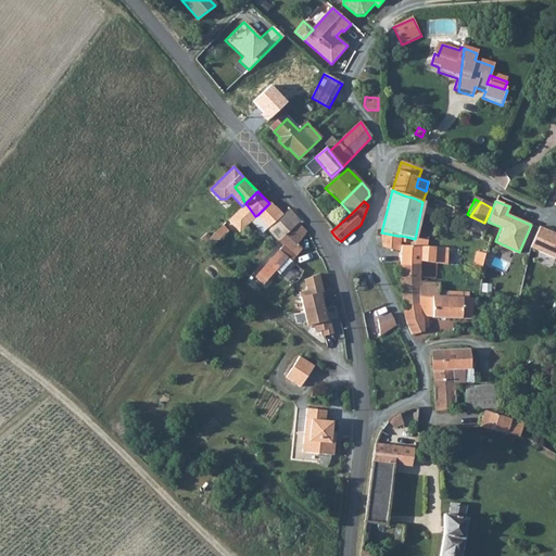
[(228,219),(239,231),(255,216),(245,203),(242,206),(228,219)]
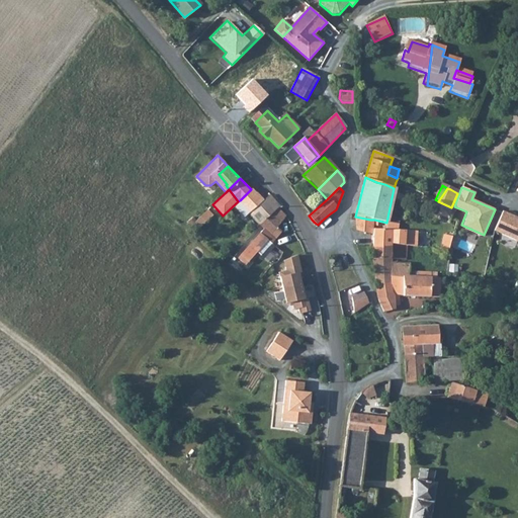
[(257,191),(254,193),(251,189),(240,200),(251,211),(264,199),(257,191)]
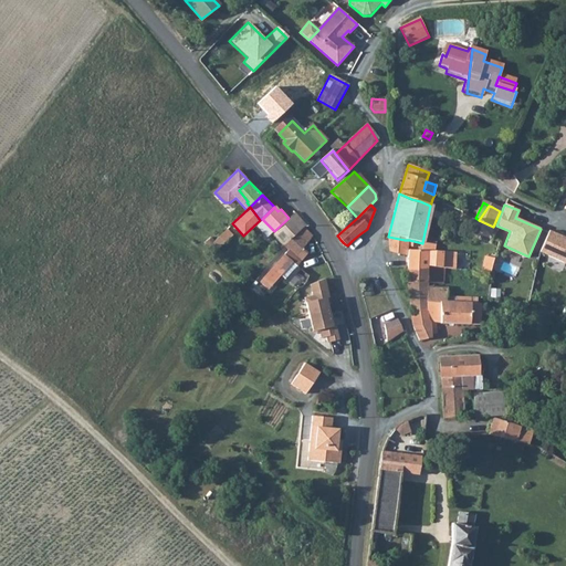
[(305,226),(294,213),(289,218),(274,231),(272,233),(284,245),(304,228),(305,226)]
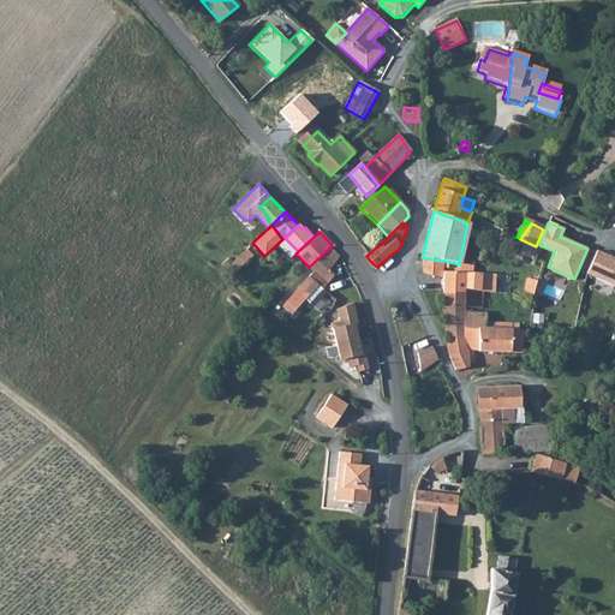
[(518,256),(533,261),(539,249),(525,242),(518,256)]
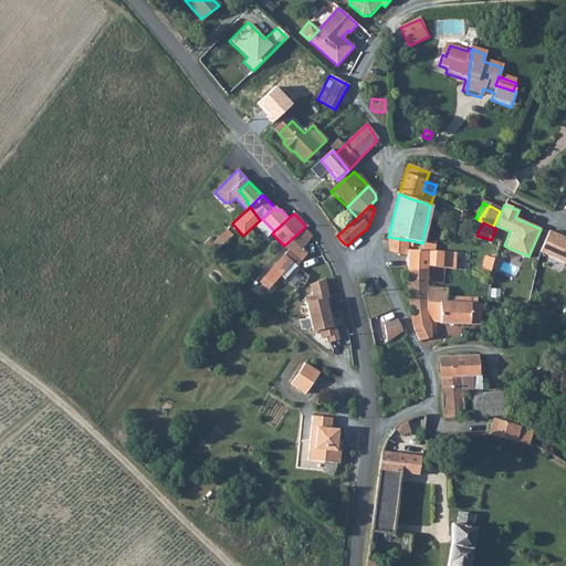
[(302,249),(312,237),(304,228),(284,245),(294,257),(297,254),(302,260),(306,254),(302,249)]
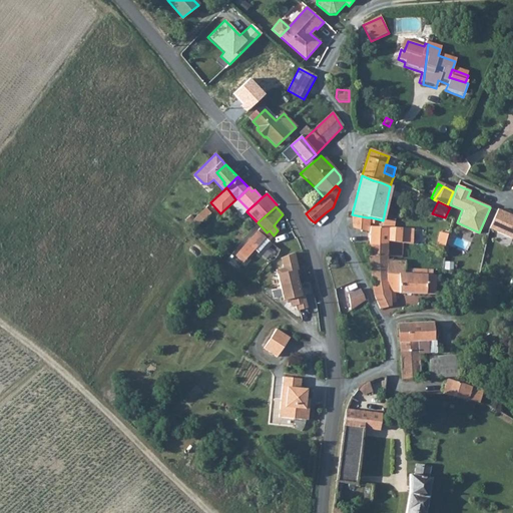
[(206,207),(187,224),(192,229),(210,212),(206,207)]
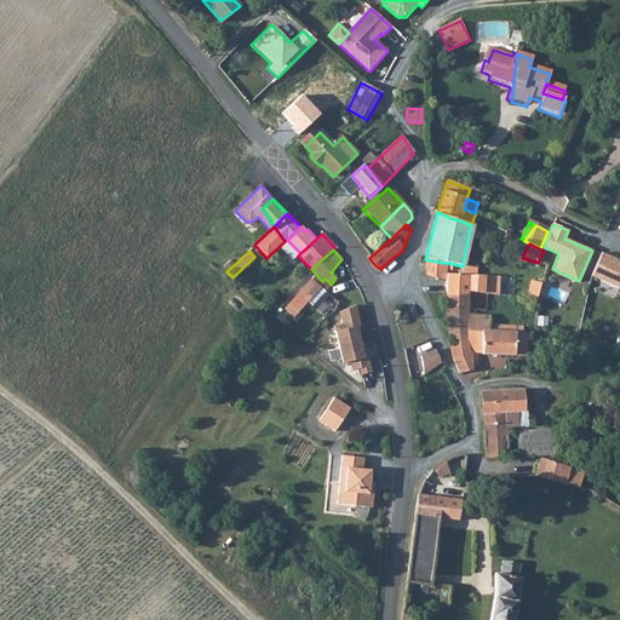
[(619,262),(602,253),(601,258),(592,277),(619,290),(619,262)]
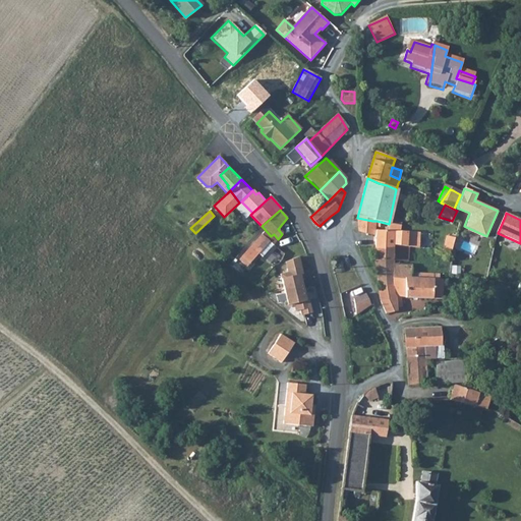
[(357,223),(358,233),(373,236),(377,221),(372,221),(357,218),(357,223)]
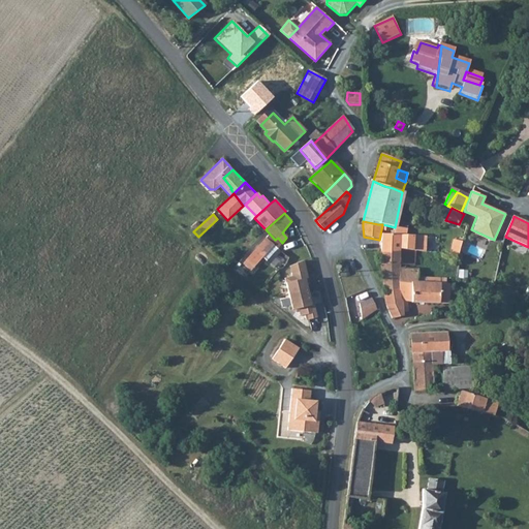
[(381,241),(380,247),(414,251),(425,252),(425,237),(381,234),(381,241)]
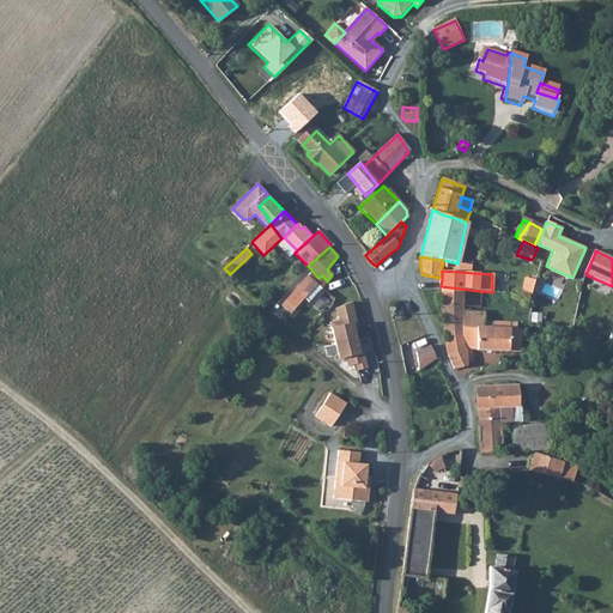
[(295,311),(316,285),(308,278),(286,303),(295,311)]
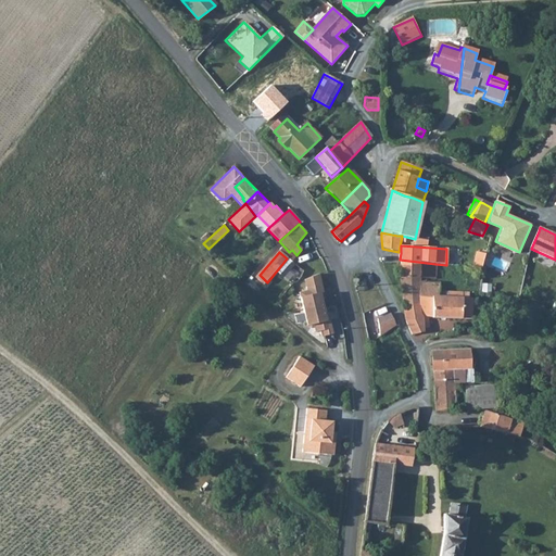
[(477,253),(475,268),(482,269),(484,256),(484,254),(477,253)]
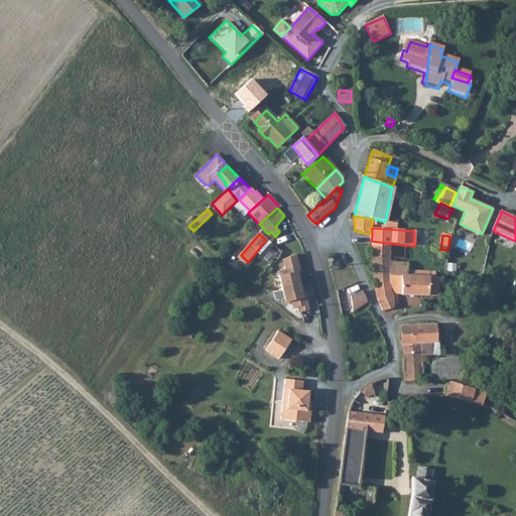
[(371,245),(370,259),(374,283),(392,281),(391,274),(391,262),(390,258),(404,260),(404,245),(371,241),(371,245)]
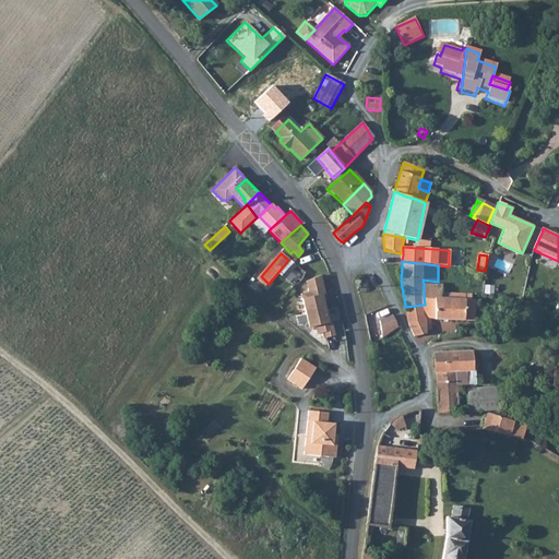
[(320,276),(306,282),(309,293),(300,295),(309,329),(313,331),(317,330),(318,335),(325,333),(326,339),(335,336),(332,323),(329,323),(322,296),(324,295),(320,276)]
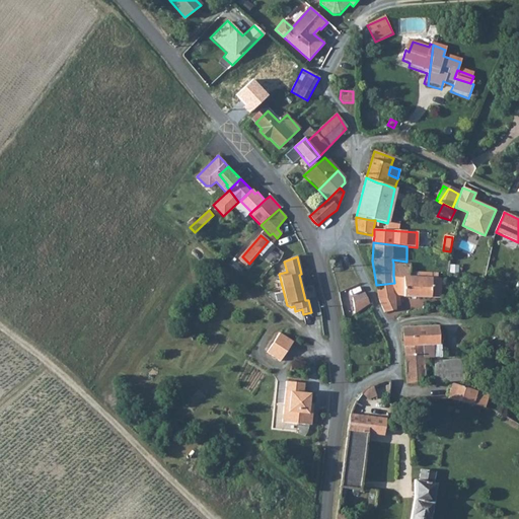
[(412,266),(393,264),(393,276),(410,280),(411,274),(412,266)]
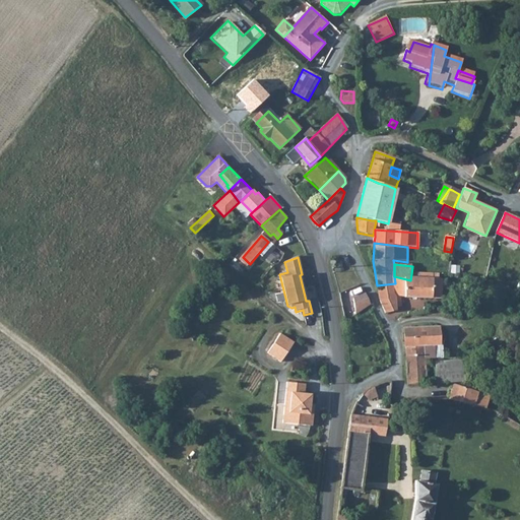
[(441,277),(439,277),(439,274),(411,274),(410,280),(394,276),(395,283),(377,285),(380,301),(385,314),(396,311),(396,308),(401,308),(400,298),(401,298),(403,298),(405,299),(441,300),(443,280),(441,279),(441,277)]
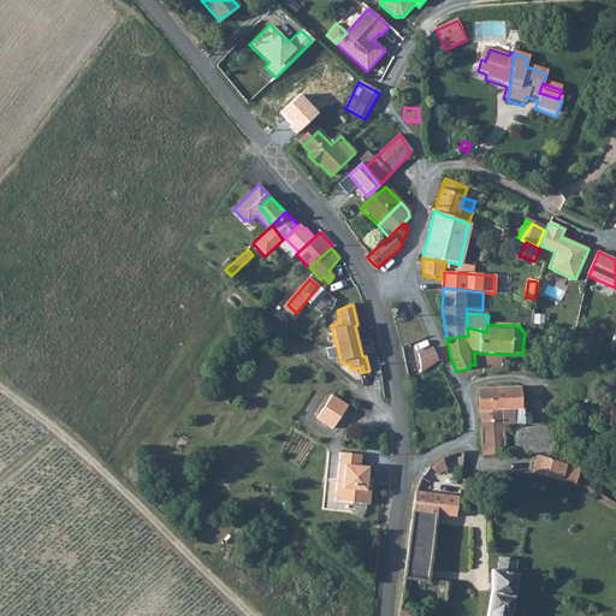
[(438,361),(432,348),(419,353),(421,373),(438,361)]
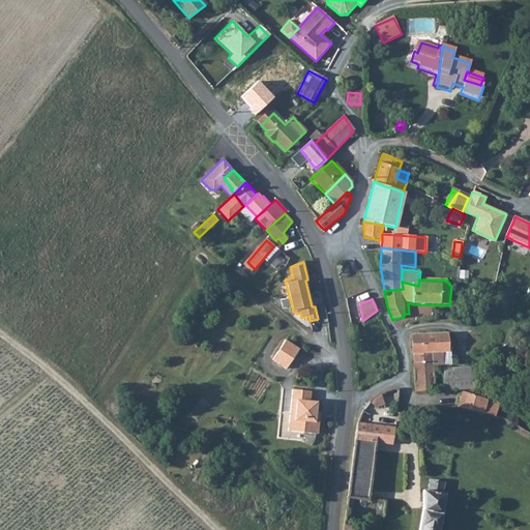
[(412,335),(413,352),(443,352),(449,352),(448,335),(412,335)]
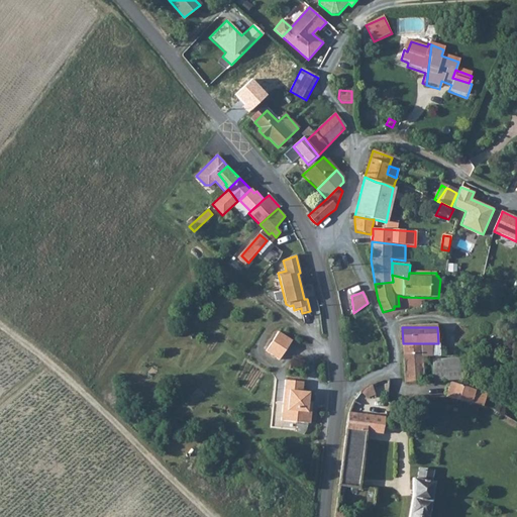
[(279,331),(266,351),(279,359),(292,340),(279,331)]
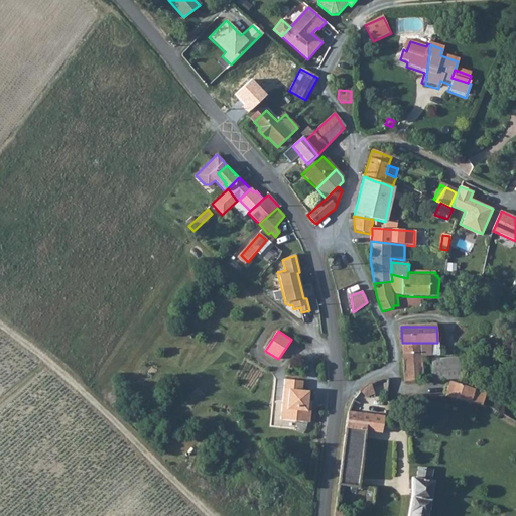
[(437,343),(431,343),(431,356),(439,355),(439,342),(437,343)]
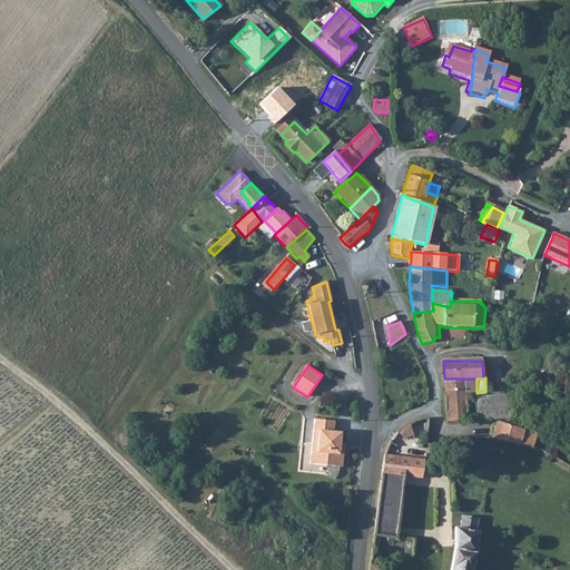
[(477,393),(477,379),(444,379),(445,391),(468,390),(468,393),(477,393)]
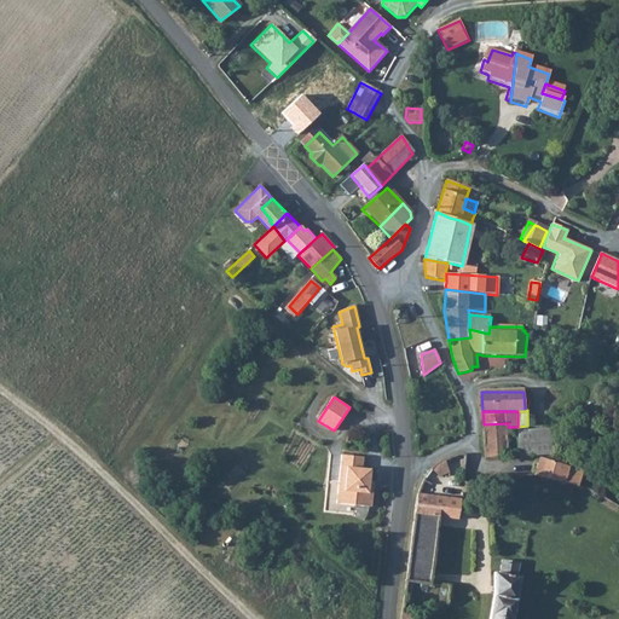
[(486,460),(510,458),(508,427),(508,423),(484,424),(486,460)]
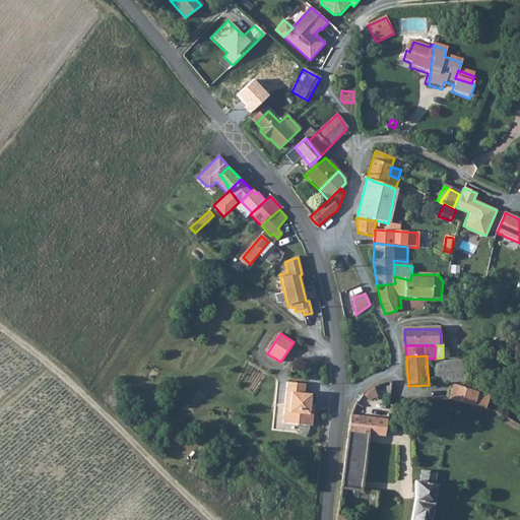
[(468,382),(465,362),(461,362),(435,364),(438,384),(468,382)]
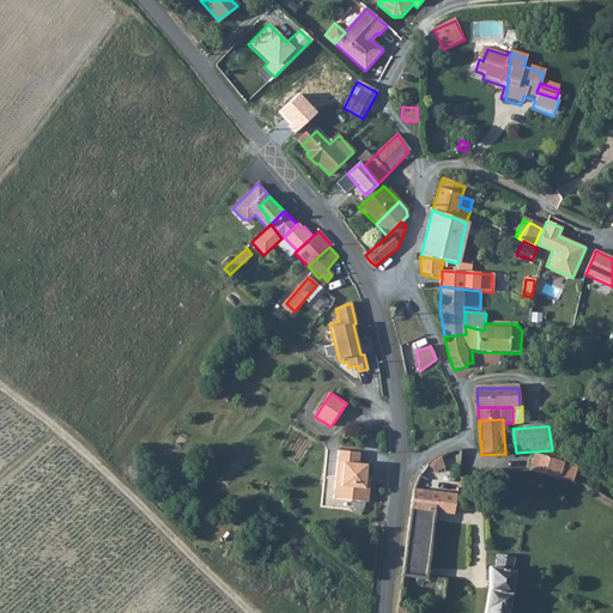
[(338,450),(333,498),(369,502),(371,477),(366,475),(368,463),(359,463),(360,453),(338,450)]
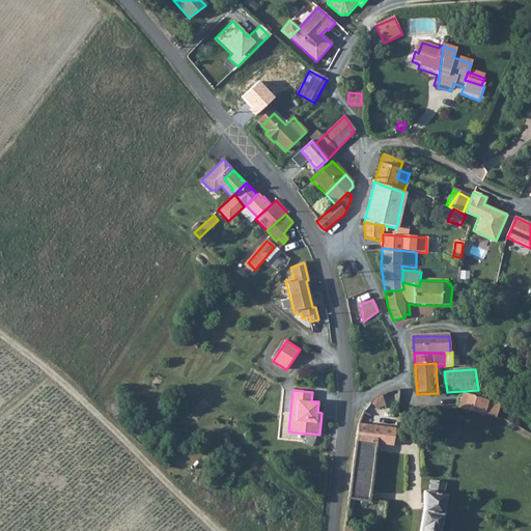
[(497,417),(501,403),(478,397),(464,393),(462,393),(457,407),(496,418),(497,417)]
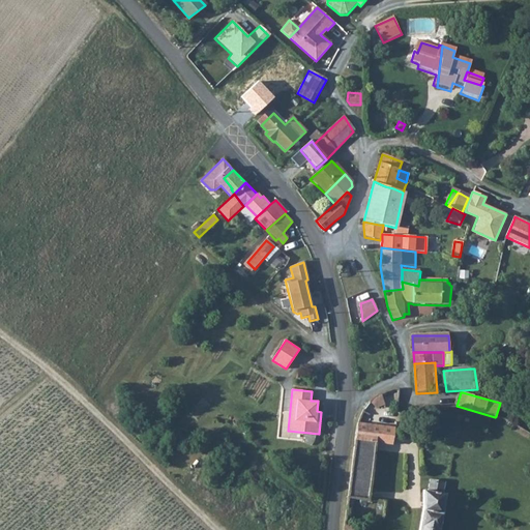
[(393,428),(356,422),(353,439),(391,444),(393,428)]
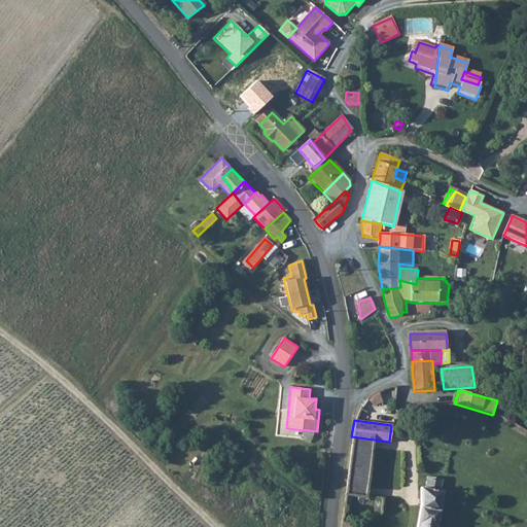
[(440,492),(442,481),(426,478),(424,489),(420,488),(420,504),(416,526),(435,526),(442,492),(440,492)]
